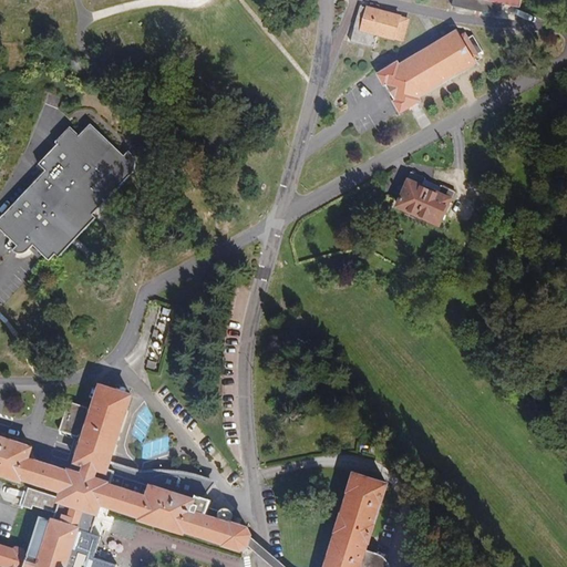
[(192,0),(194,2),(198,10),(214,0),(192,0)]
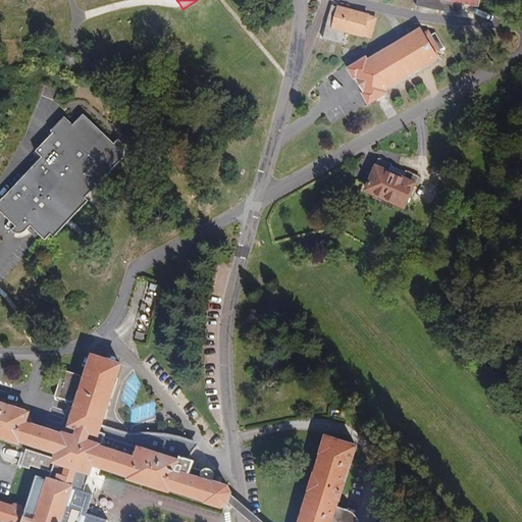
[(418,0),(417,9),(447,15),(463,16),(464,7),(480,10),(482,0),(418,0)]
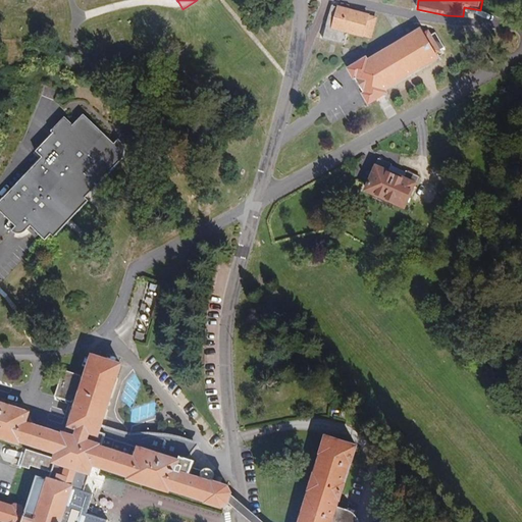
[(370,40),(375,19),(369,18),(367,17),(331,7),(322,42),(344,47),(348,35),(360,38),(363,38),(370,40)]
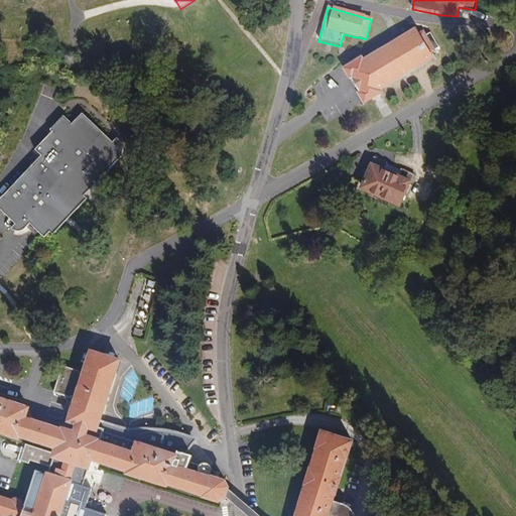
[(437,53),(434,48),(423,33),(418,36),(416,32),(400,42),(376,57),(364,66),(362,62),(346,74),(350,82),(367,109),(388,96),(386,92),(435,61),(432,57),(437,53)]
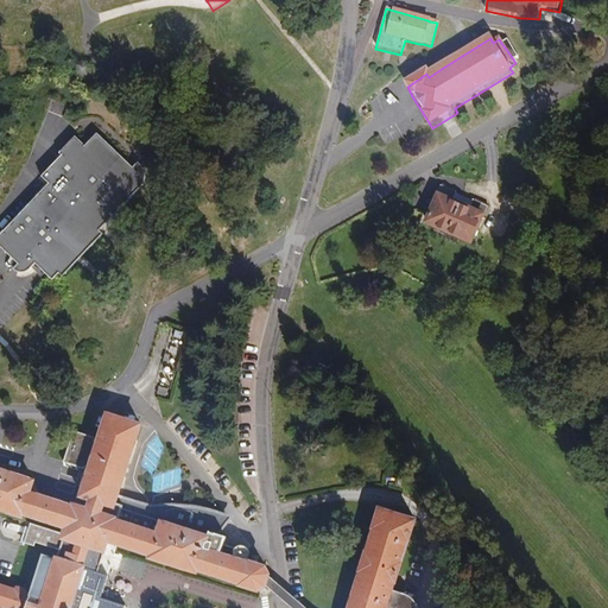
[(64,156),(54,168),(43,178),(51,187),(5,236),(20,249),(24,245),(35,255),(21,267),(17,272),(21,277),(25,276),(30,276),(35,272),(36,271),(39,268),(44,272),(49,277),(57,284),(64,277),(103,233),(127,208),(137,198),(143,191),(147,182),(147,178),(147,172),(141,163),(137,169),(100,134),(87,149),(93,153),(78,169),(64,156)]
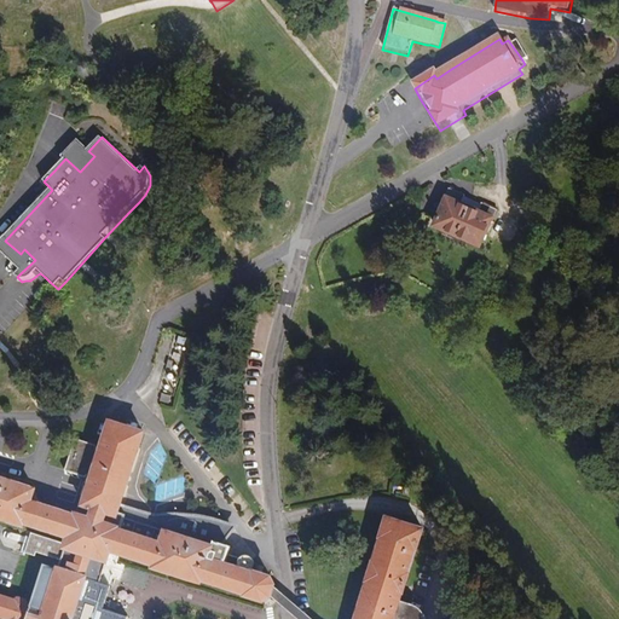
[(80,172),(94,156),(88,151),(80,144),(65,158),(80,172)]
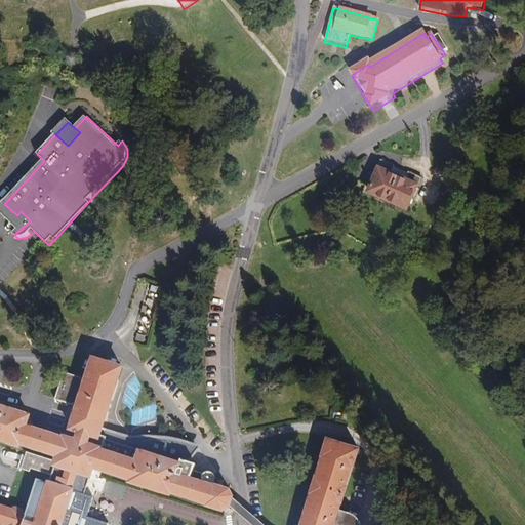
[(415,184),(419,175),(406,168),(405,170),(391,164),(392,162),(378,155),(374,164),(376,165),(365,187),(403,205),(413,183),(415,184)]
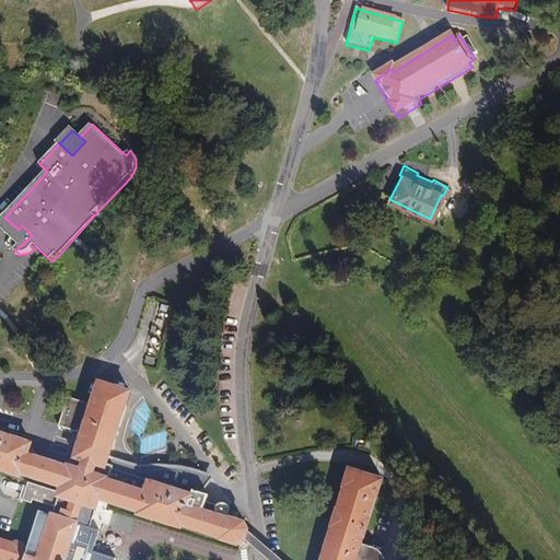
[(123,190),(144,167),(117,191),(95,214),(123,190)]
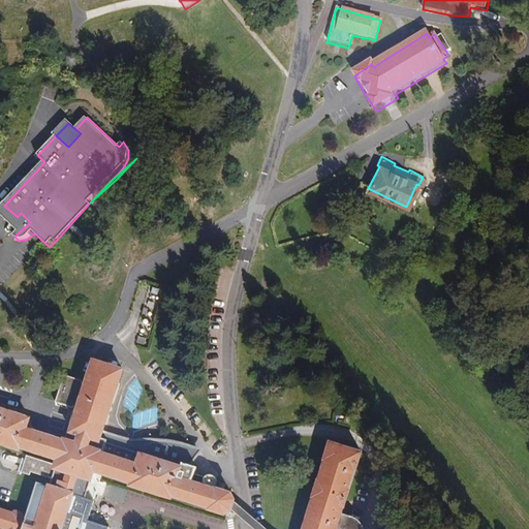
[(81,217),(116,180),(90,203),(56,241),(81,217)]
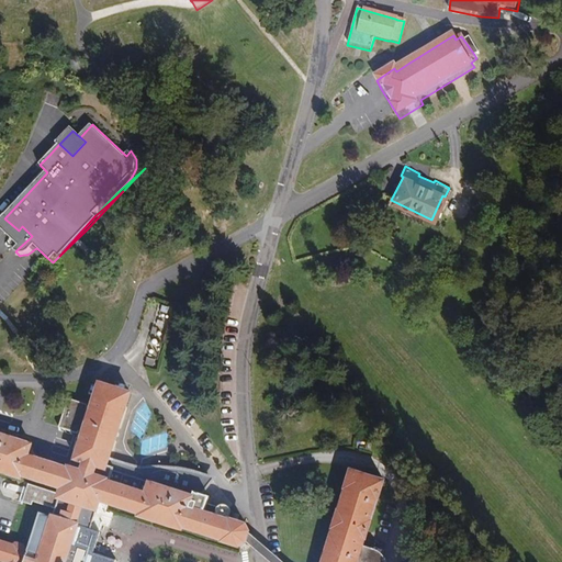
[(32,236),(22,226),(19,231),(4,218),(0,223),(0,228),(20,247),(32,236)]
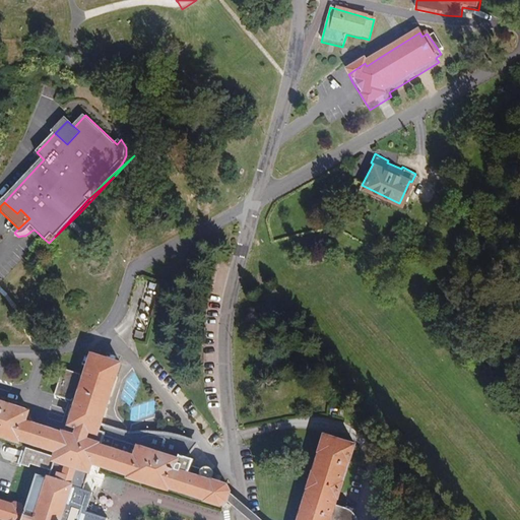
[(70,436),(61,433),(20,419),(25,408),(0,400),(0,439),(14,443),(15,441),(51,452),(49,458),(44,473),(43,476),(33,473),(21,509),(0,502),(0,519),(104,519),(106,516),(85,510),(90,492),(81,489),(88,465),(123,475),(122,478),(164,491),(198,500),(199,504),(214,509),(222,505),(223,502),(226,493),(228,490),(222,484),(209,479),(205,479),(204,479),(196,477),(184,472),(186,465),(188,458),(174,454),(173,457),(131,444),(128,454),(105,440),(82,439),(85,430),(92,432),(115,362),(85,352),(78,373),(63,368),(55,395),(71,400),(63,427),(72,430),(70,436)]
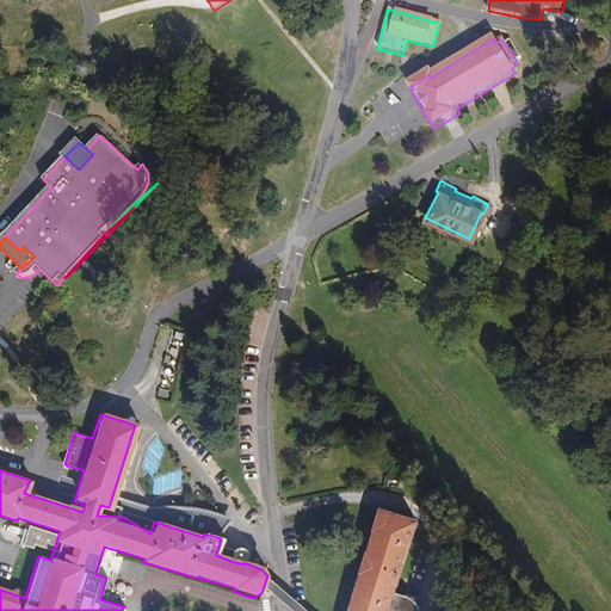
[(407,480),(399,479),(397,488),(405,489),(407,480)]
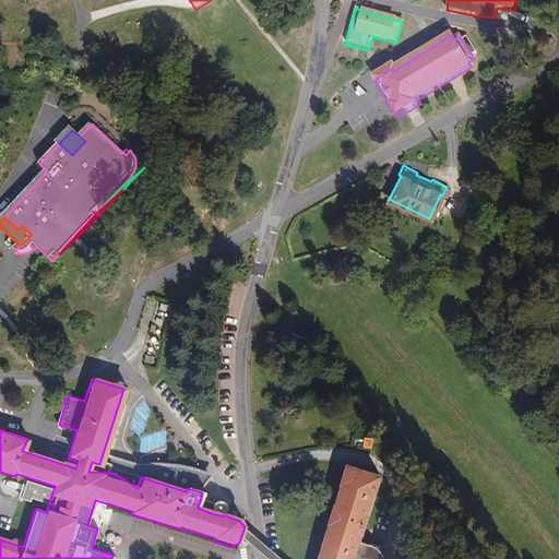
[(68,459),(66,465),(75,468),(78,462),(68,459)]
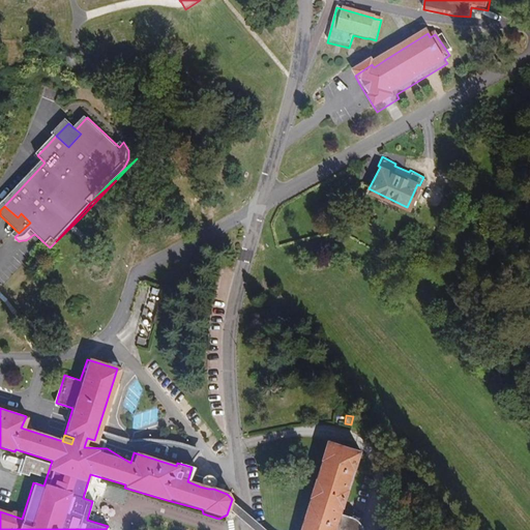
[(87,438),(84,447),(107,448),(111,439),(94,440),(87,438)]
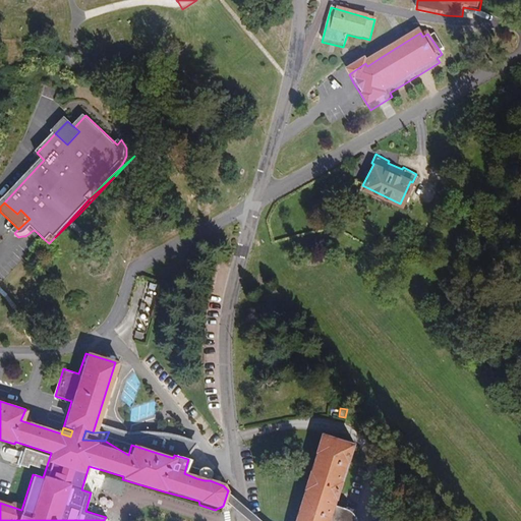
[(109,431),(105,441),(128,455),(131,445),(109,431)]
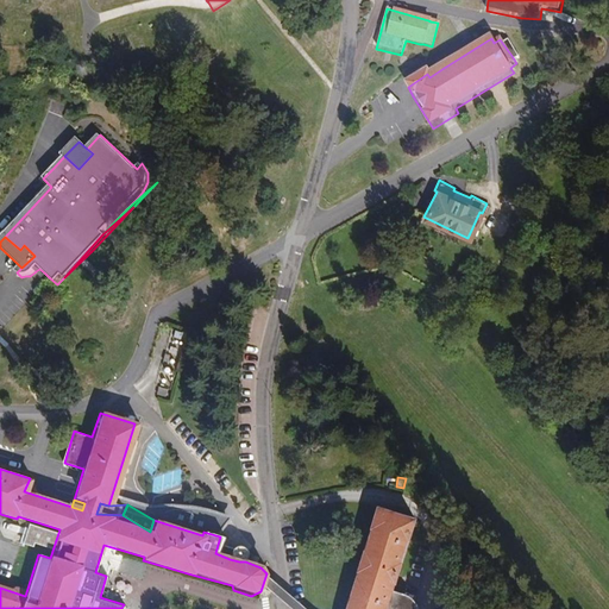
[(381,508),(378,516),(410,526),(413,518),(381,508)]
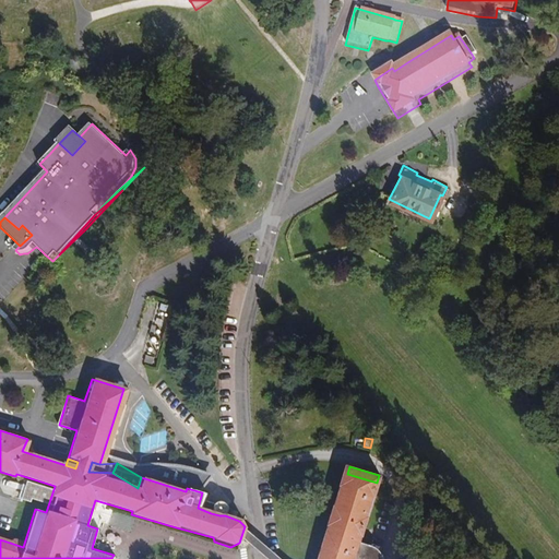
[(377,483),(347,474),(317,558),(354,558),(360,540),(377,483)]
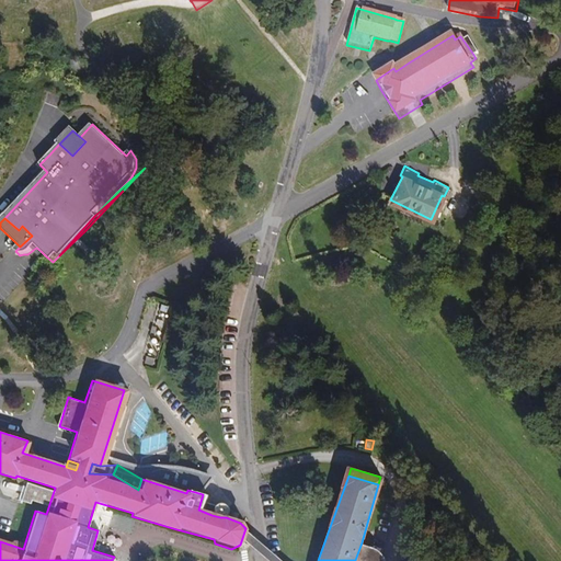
[(47,511),(53,494),(27,480),(21,501),(32,503),(35,511),(46,514),(47,511)]
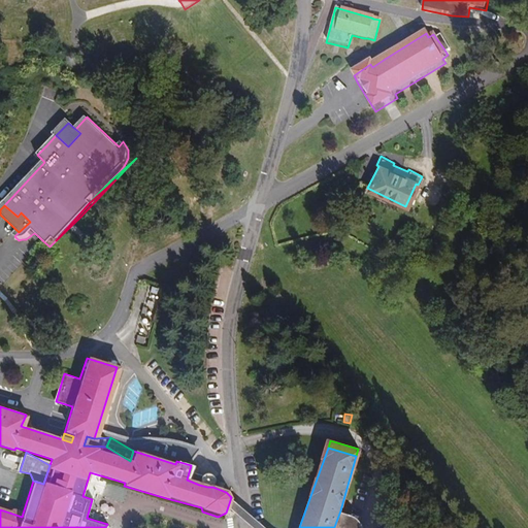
[(189,472),(187,480),(199,485),(201,476),(189,472)]
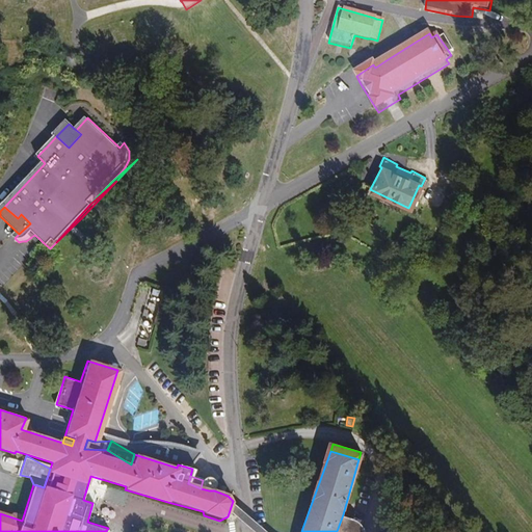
[(270,531),(232,504),(229,513),(255,531),(270,531)]
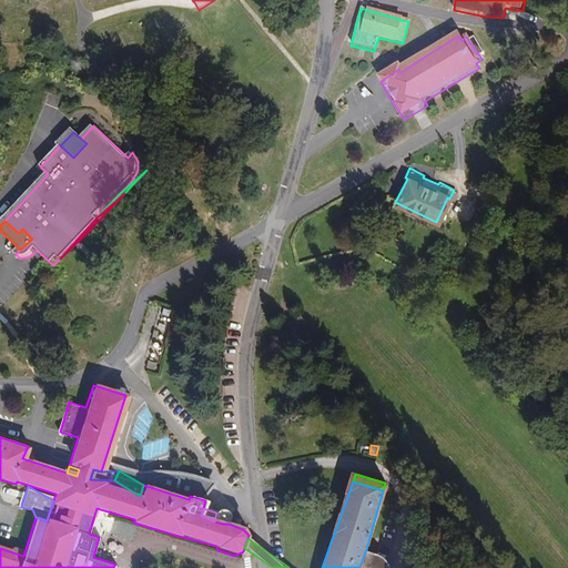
[(382,556),(366,549),(359,567),(386,567),(388,565),(386,560),(382,556)]
